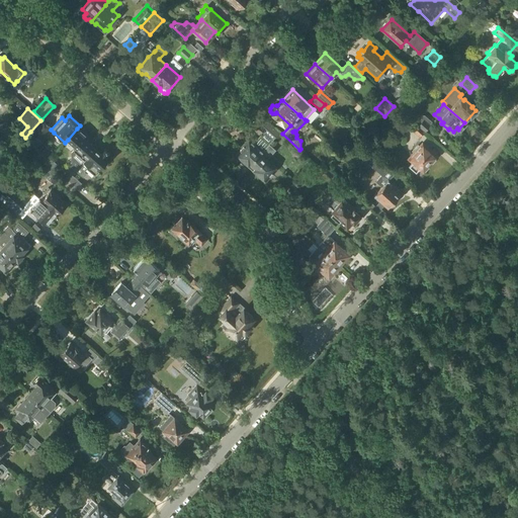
[(429,125),(432,122),(424,115),(417,115),(413,120),(415,122),(410,127),(414,132),(413,132),(420,138),(430,125),(429,125)]
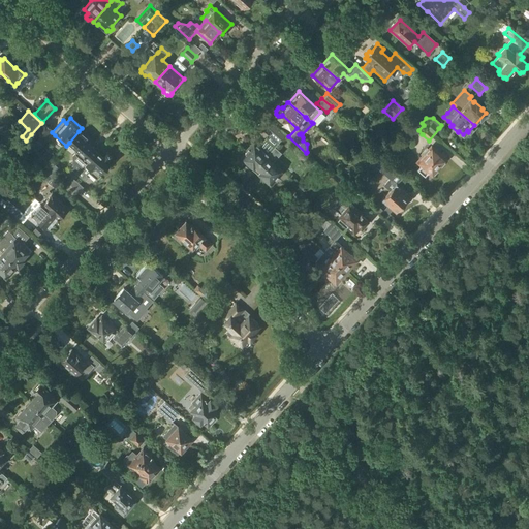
[(50,134),(52,131),(42,122),(41,123),(31,134),(40,144),(50,134)]
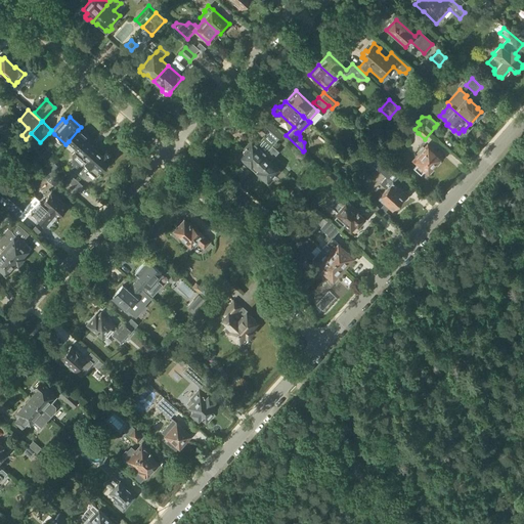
[(266,134),(274,142),(281,134),(269,123),(262,130),(266,134)]
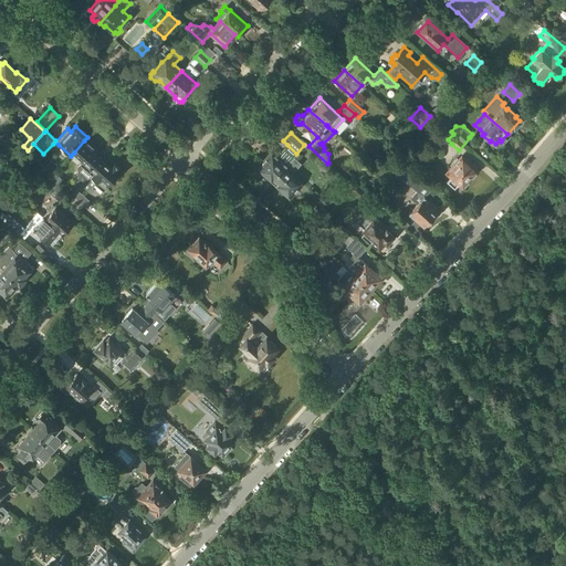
[(75,180),(77,181),(79,180),(84,186),(86,184),(94,176),(105,163),(92,152),(93,149),(84,140),(74,153),(83,160),(81,164),(80,164),(77,167),(77,177),(75,180)]
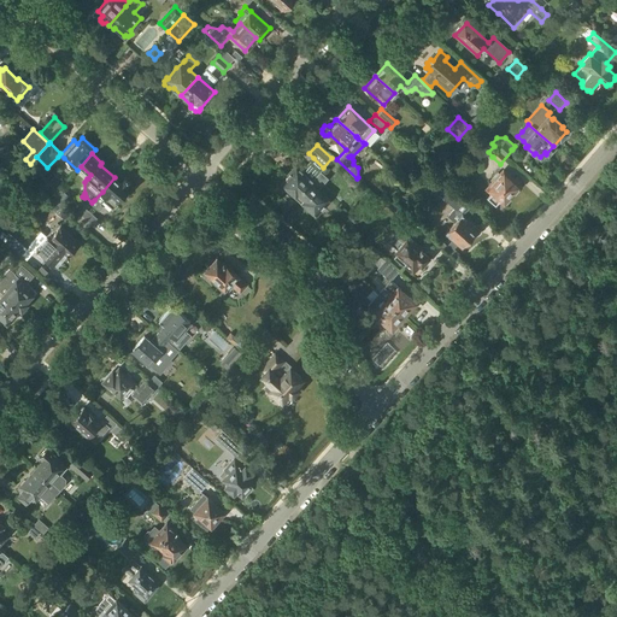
[(319,171),(323,168),(313,158),(303,171),(297,166),(289,175),(287,175),(285,176),(283,178),(282,180),(282,182),(281,183),(295,197),(309,182),(311,180),(312,178),(313,178),(316,175),(319,171)]
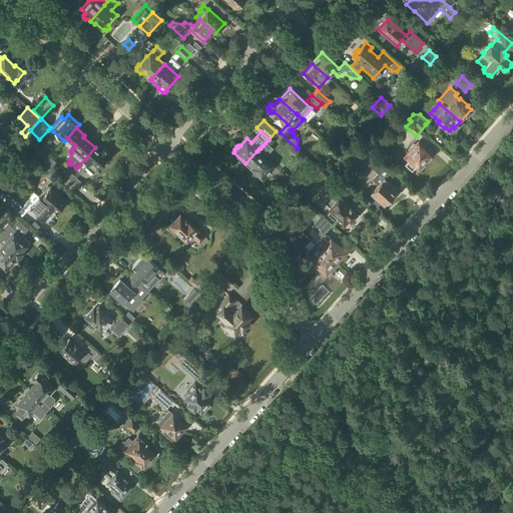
[(422,143),(420,143),(418,141),(404,156),(408,160),(405,163),(412,169),(415,166),(419,169),(420,168),(422,167),(424,165),(424,163),(427,160),(429,160),(431,157),(431,155),(432,154),(431,153),(433,151),(429,147),(427,149),(424,146),(424,145),(422,143)]
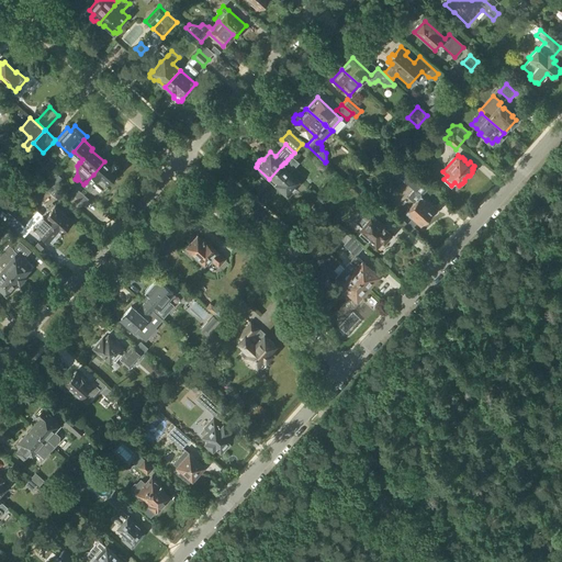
[(299,181),(290,172),(299,163),(292,156),(289,160),(288,159),(285,163),(284,163),(283,164),(281,166),(269,179),(287,195),(299,181)]
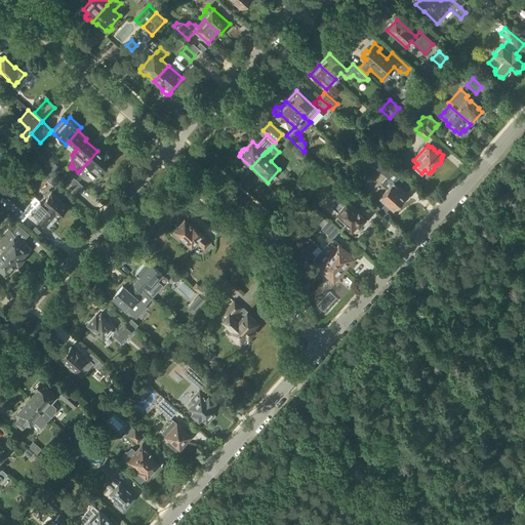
[(87,163),(80,170),(85,175),(88,171),(95,177),(112,159),(109,156),(111,154),(106,150),(102,155),(97,151),(87,163)]
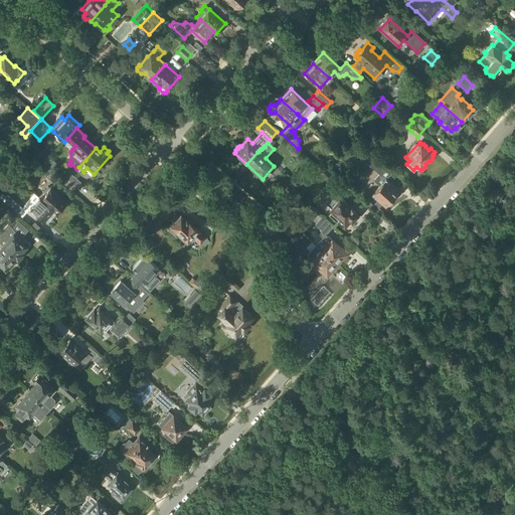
[(372,167),(379,173),(385,179),(392,171),(379,160),(372,167)]
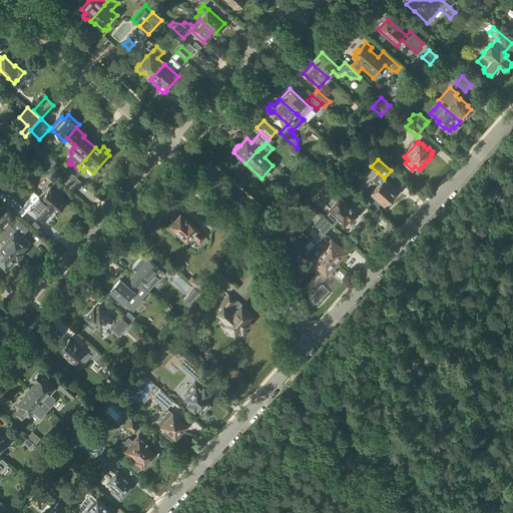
[(67,178),(71,174),(76,168),(71,163),(70,164),(62,173),(67,178)]
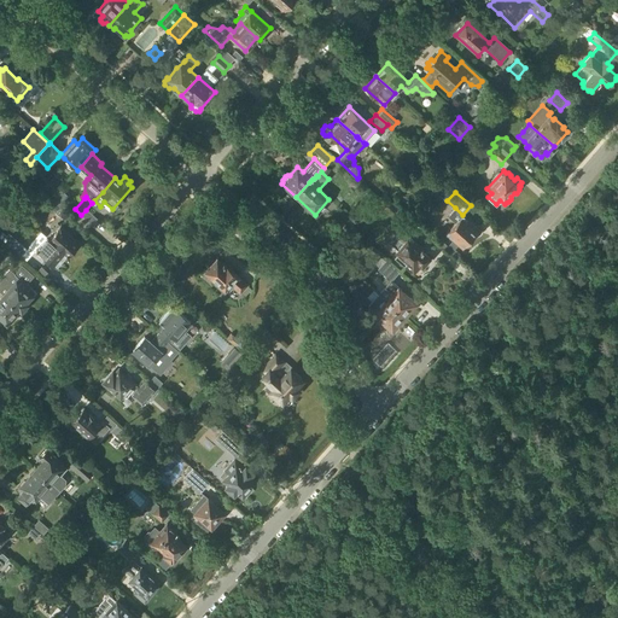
[(378,204),(391,216),(398,209),(384,197),(378,204)]
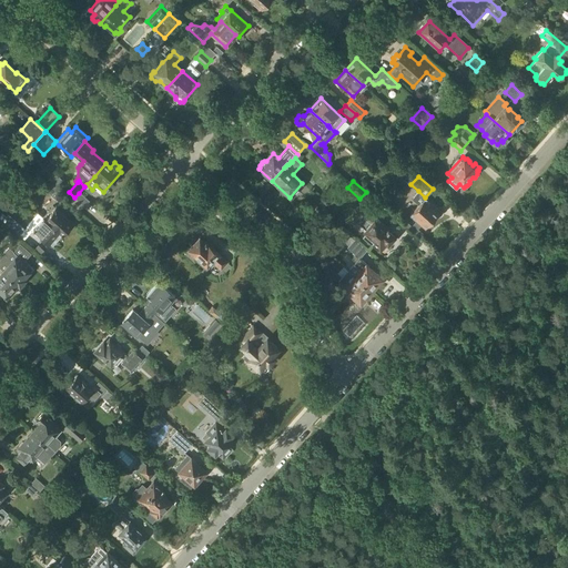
[(51,186),(47,192),(60,203),(64,198),(57,191),(56,191),(51,186)]
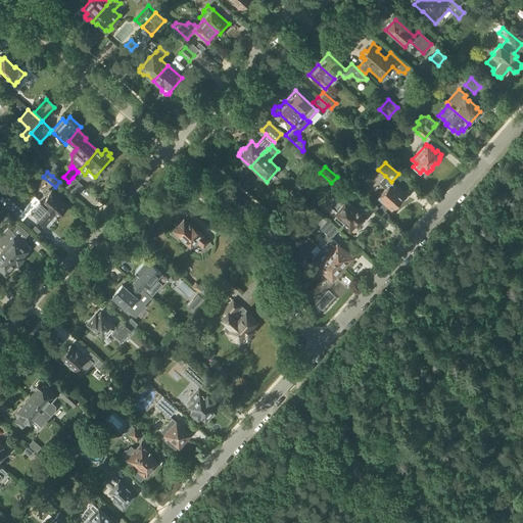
[(377,197),(391,209),(401,198),(403,198),(405,197),(406,196),(406,195),(405,194),(405,193),(391,182),(385,176),(380,182),(385,187),(377,197)]
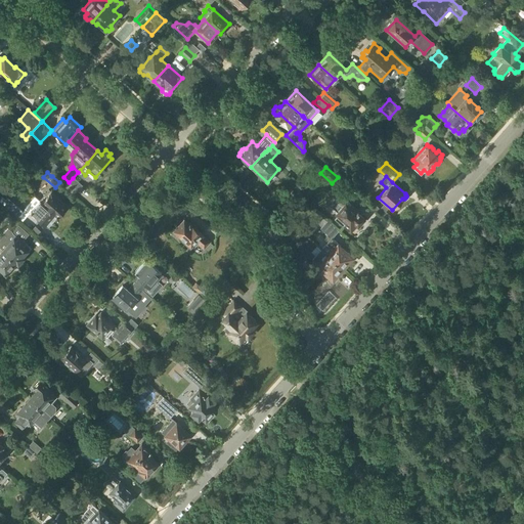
[(69,182),(77,190),(81,185),(73,178),(69,182)]
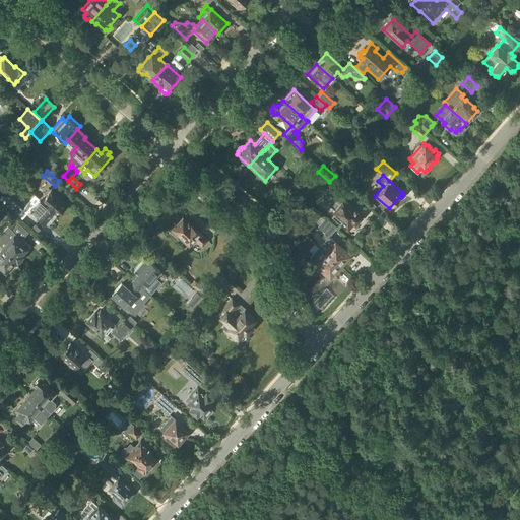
[(301,190),(308,183),(302,177),(295,185),(301,190)]
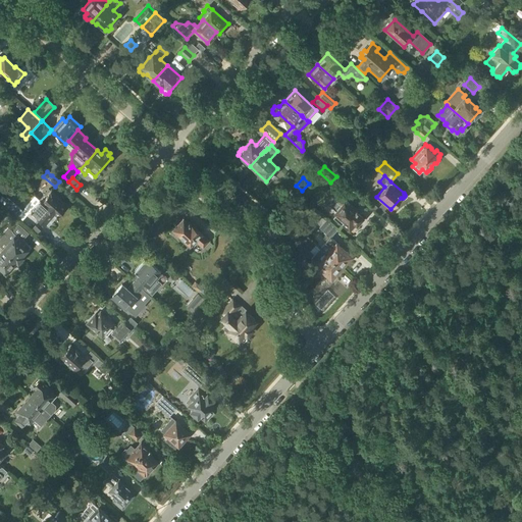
[(67,181),(64,186),(74,194),(77,190),(76,190),(68,181),(67,181)]
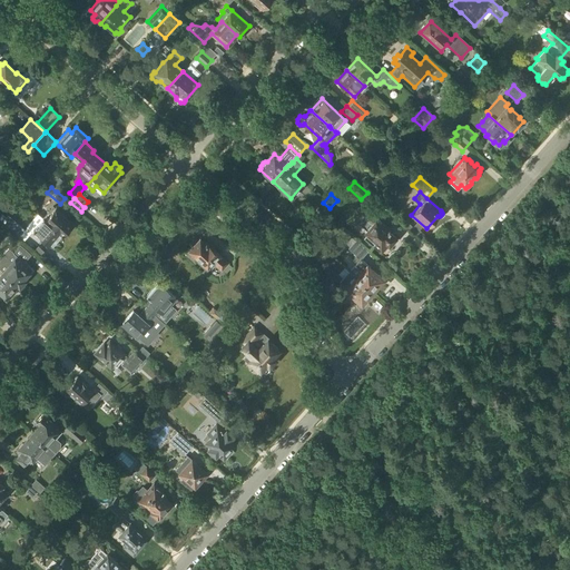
[(46,219),(64,235),(72,224),(56,208),(46,219)]
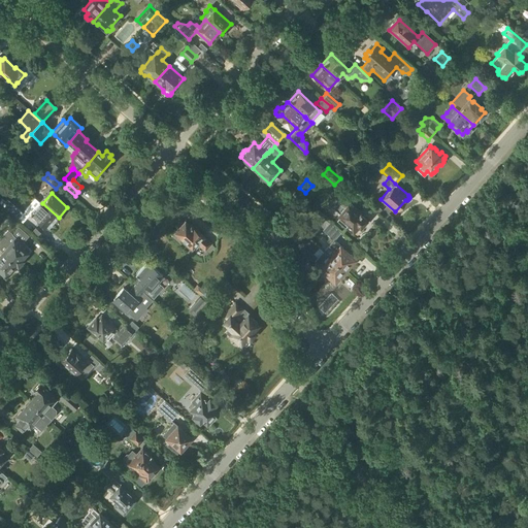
[(339,213),(338,215),(342,219),(339,222),(345,228),(348,226),(349,225),(355,231),(359,226),(360,227),(361,228),(367,221),(360,213),(361,212),(355,207),(355,206),(356,204),(355,204),(348,197),(341,203),(340,201),(334,208),(339,213)]
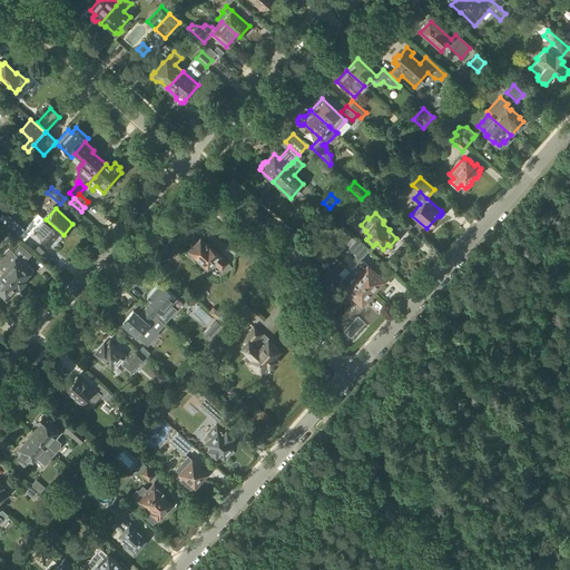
[(0,215),(0,222),(22,242),(28,237),(1,214),(0,215)]
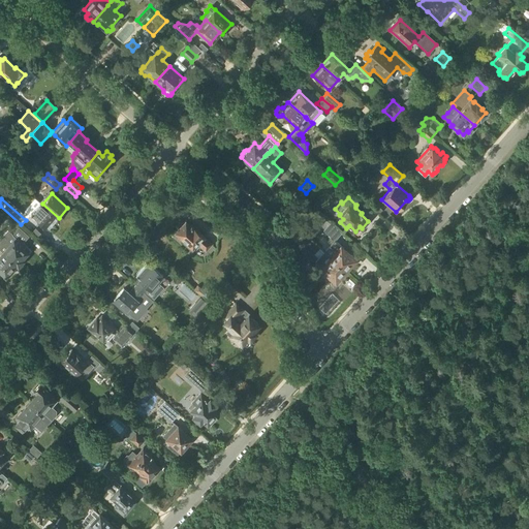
[(59,218),(42,204),(40,201),(29,215),(32,218),(34,216),(47,227),(56,218),(58,219),(59,218)]
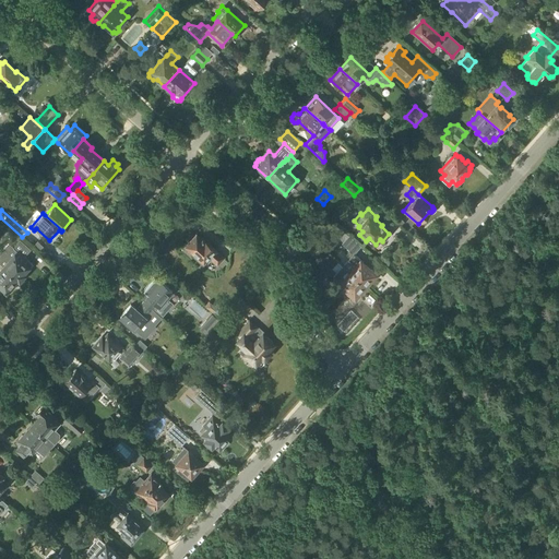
[(200,261),(205,256),(217,265),(224,258),(195,234),(186,245),(197,254),(194,257),(200,261)]
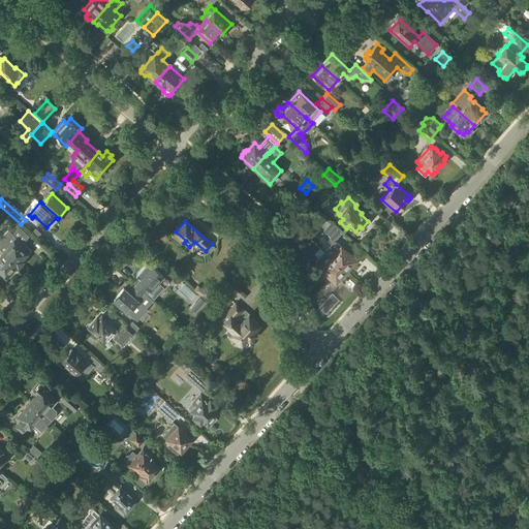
[(346,271),(356,259),(335,240),(341,232),(330,223),(323,230),(330,237),(328,239),(328,242),(331,244),(324,251),(346,271)]
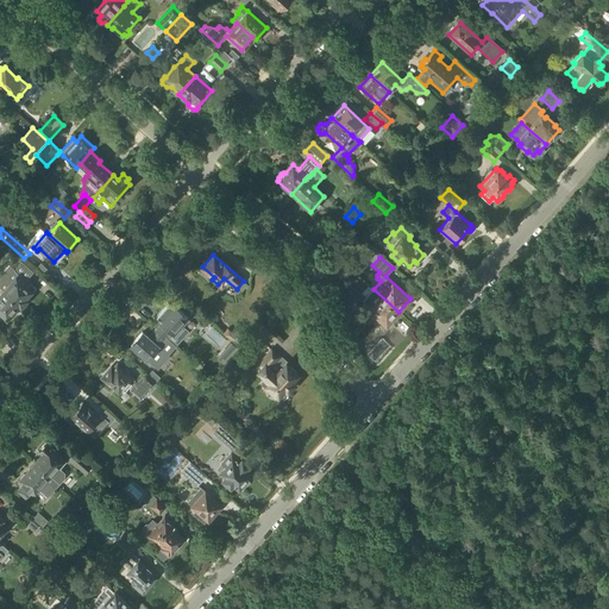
[(0,276),(0,288),(22,307),(27,300),(26,299),(36,288),(27,281),(27,280),(32,272),(22,263),(14,271),(10,267),(0,276)]
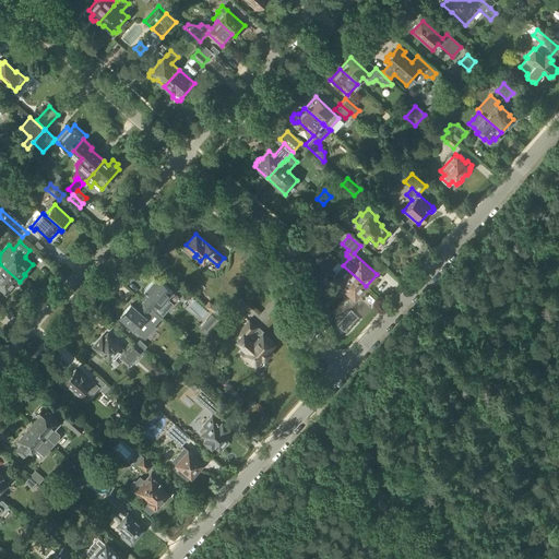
[(42,250),(45,247),(37,241),(35,245),(42,250)]
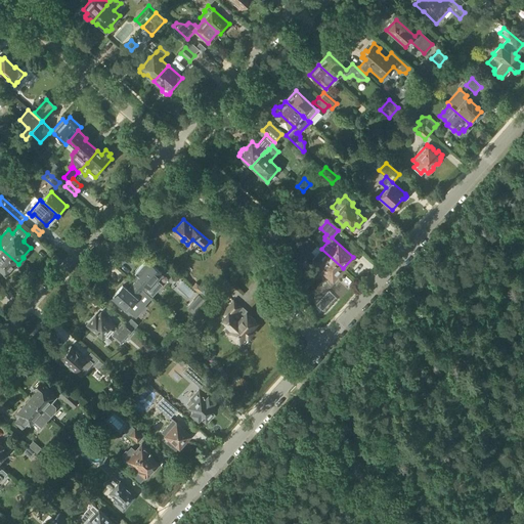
[(294,238),(301,230),(296,226),(289,234),(294,238)]
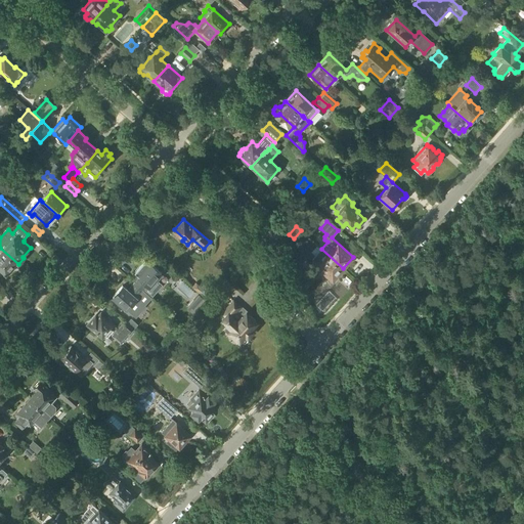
[(17,264),(18,264),(0,248),(0,269),(6,275),(16,263),(17,264)]
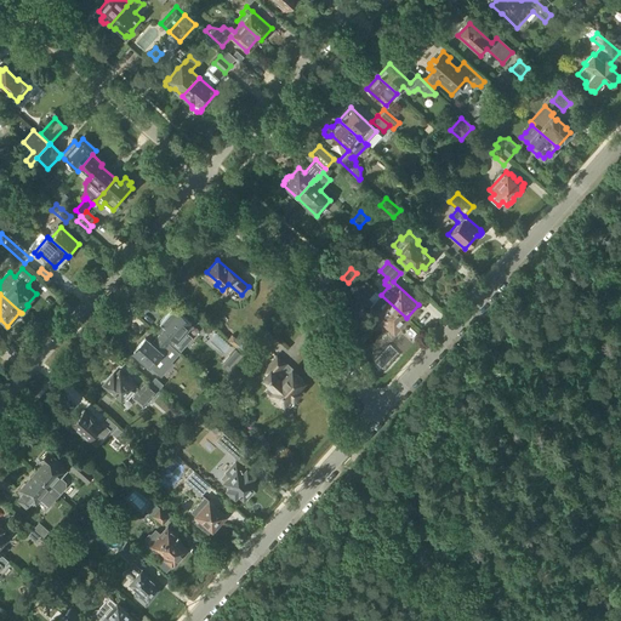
[(394,332),(406,318),(381,295),(375,302),(370,307),(370,311),(394,332)]
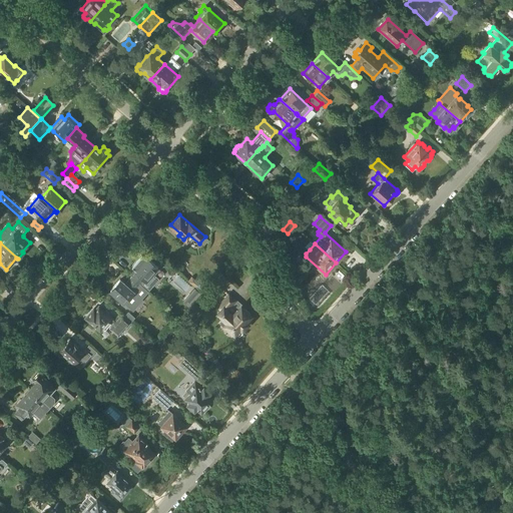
[(132,269),(128,274),(132,278),(136,281),(143,287),(148,292),(159,280),(153,275),(158,269),(146,259),(141,254),(130,268),(132,269)]
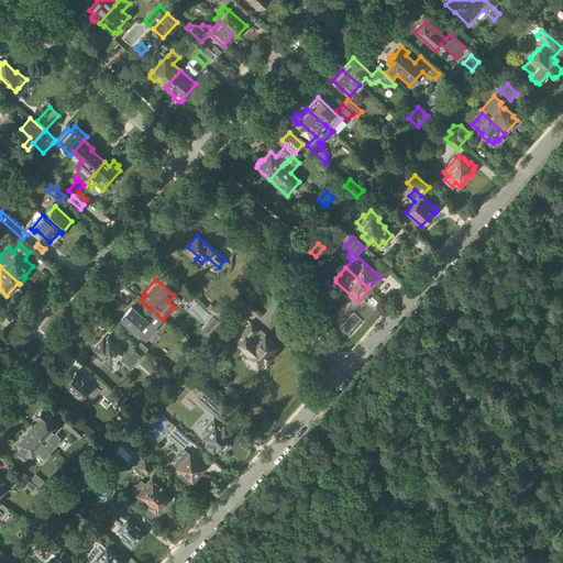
[(225,319),(232,326),(241,317),(242,318),(251,308),(242,300),(225,319)]
